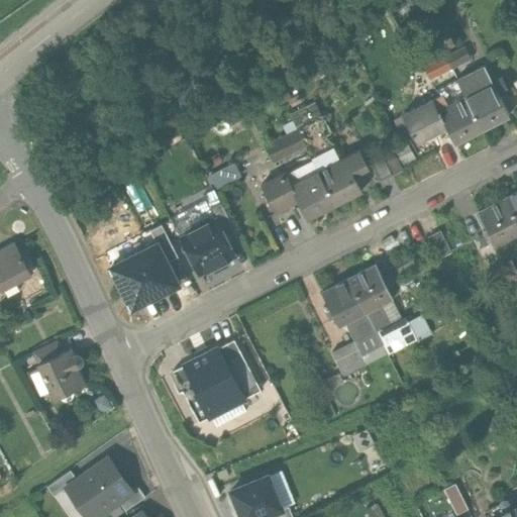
[(463,45),(444,56),(450,68),(471,58),(463,45)]
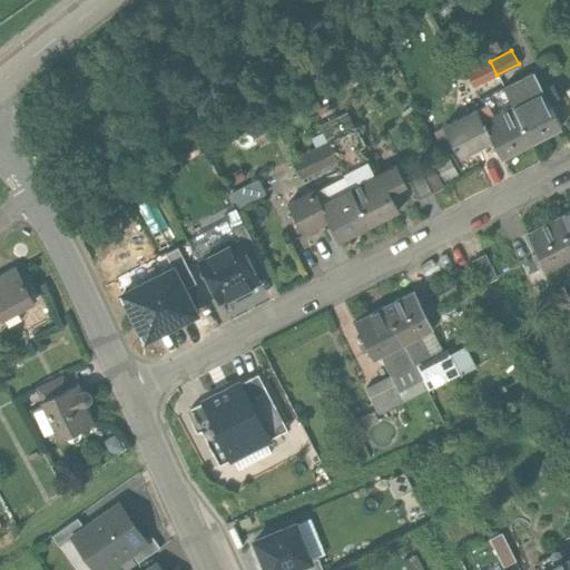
[(497,75),(490,61),(470,71),(477,86),(497,75)]
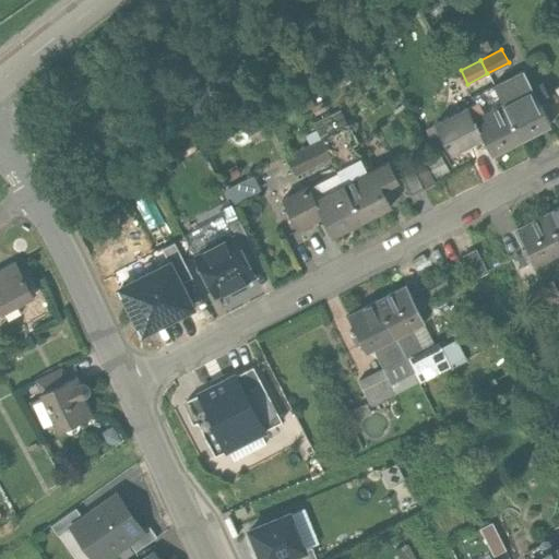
[(532,88),(523,71),(494,86),(521,139),(549,123),(539,103),(549,97),(542,83),(532,88)]
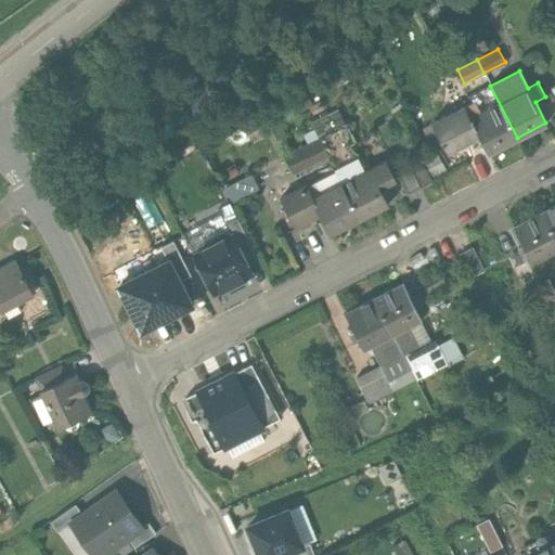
[(517,138),(490,86),(467,97),(470,103),(476,113),(469,116),(480,139),(488,152),(517,138)]
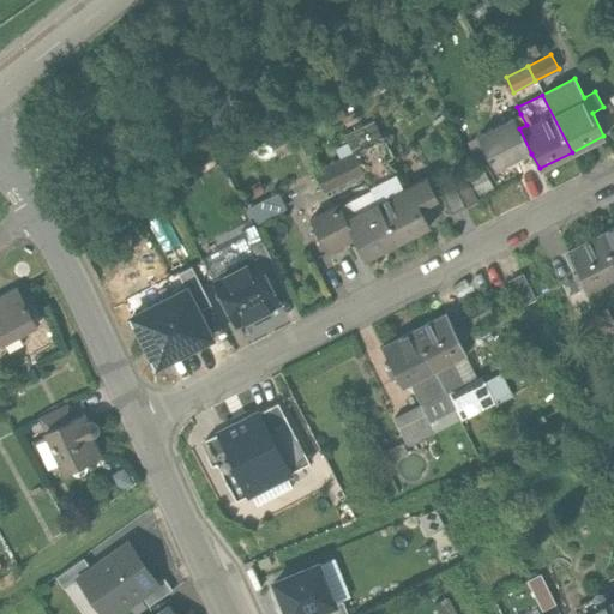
[(497,170),(531,154),(519,128),(527,125),(521,114),(479,136),(497,170)]
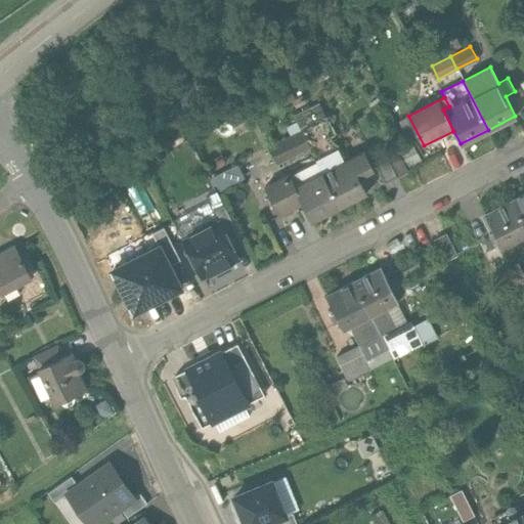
[(293,117),(301,132),(325,120),(324,118),(318,104),(293,117)]
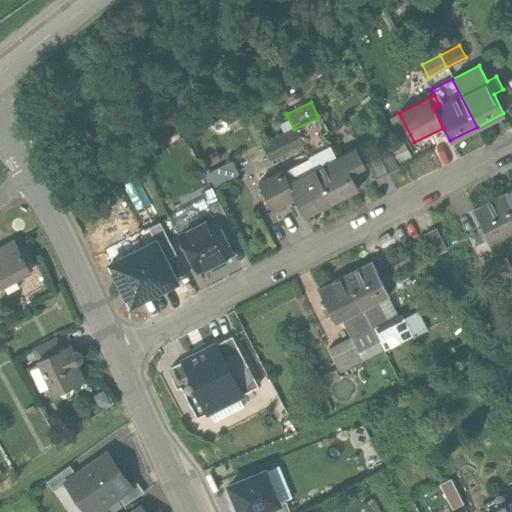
[(318,117),(294,129),(302,146),(338,127),(329,109),(317,115),(318,117)]
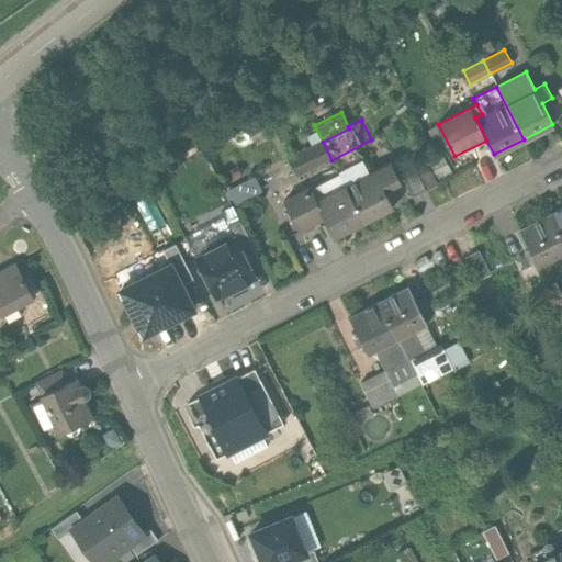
[(332,160),(323,142),(288,159),(298,178),(332,160)]
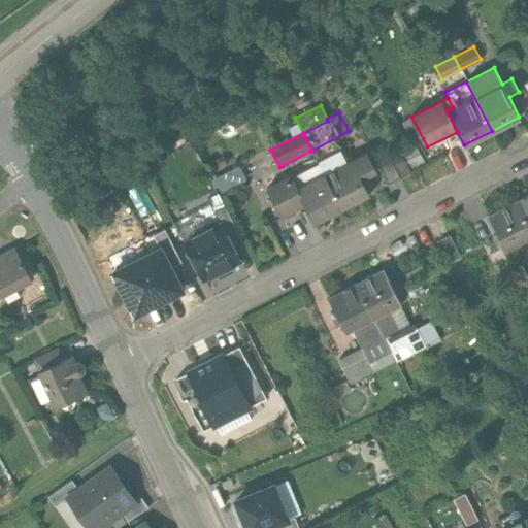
[(324,174),(340,207),(368,193),(360,177),(374,169),(366,153),(324,174)]
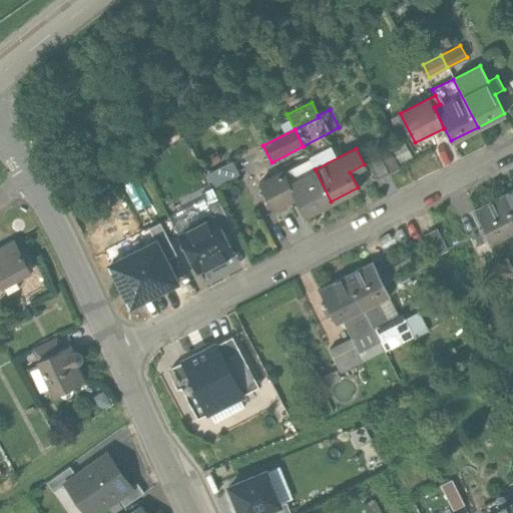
[(377,151),(365,157),(376,178),(388,171),(377,151)]
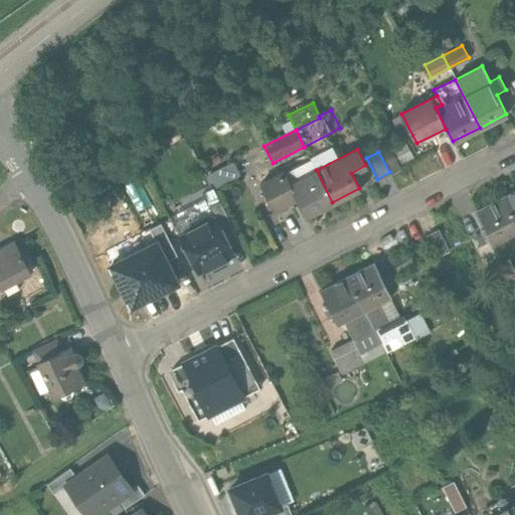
[(238,159),(210,171),(216,185),(244,173),(238,159)]
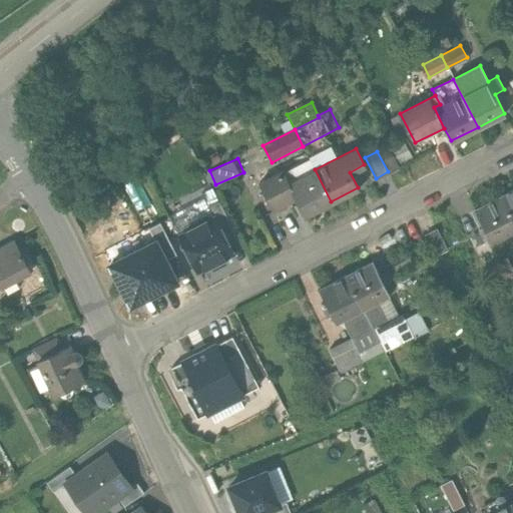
[(284,169),(258,182),(272,209),(295,197),(305,215),(331,201),(315,169),(290,182),(284,169)]
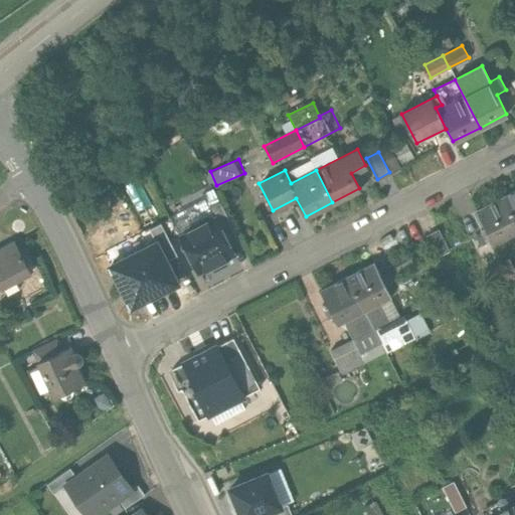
[(514,191),(503,198),(514,221),(514,191)]
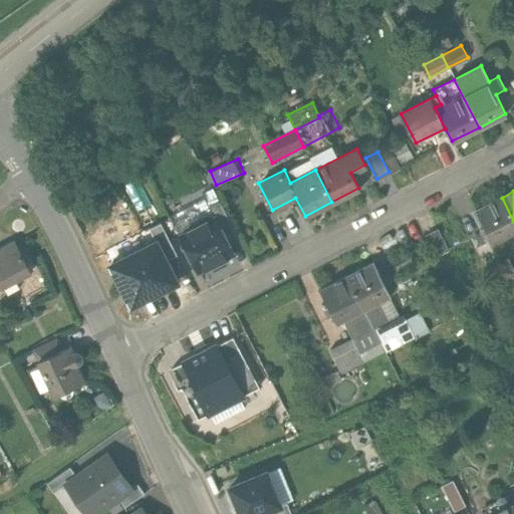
[(492,243),(513,232),(513,221),(502,198),(476,211),(484,227),(480,229),(485,239),(489,237),(492,243)]
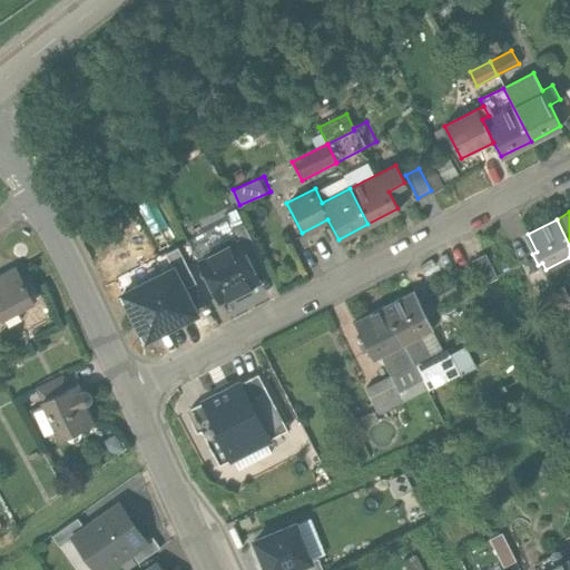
[(237,243),(249,266),(262,261),(243,225),(232,231),(237,243)]
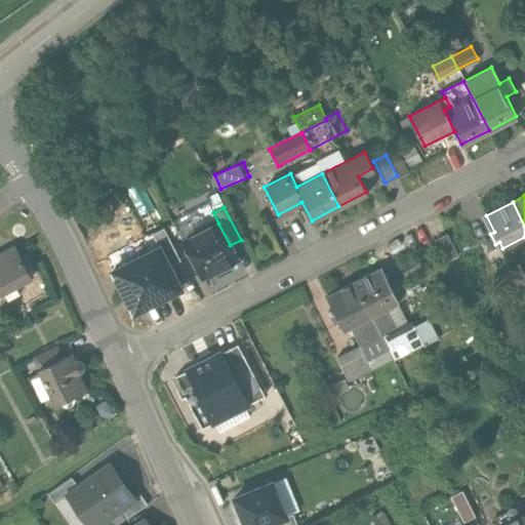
[(193,237),(184,241),(202,278),(216,272),(218,276),(227,273),(224,267),(237,259),(230,245),(218,224),(211,228),(203,225),(195,229),(193,237)]
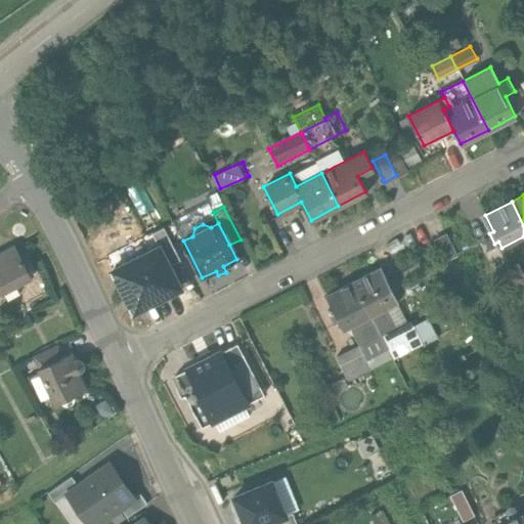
[(159,247),(169,266),(180,261),(163,227),(151,233),(159,247)]
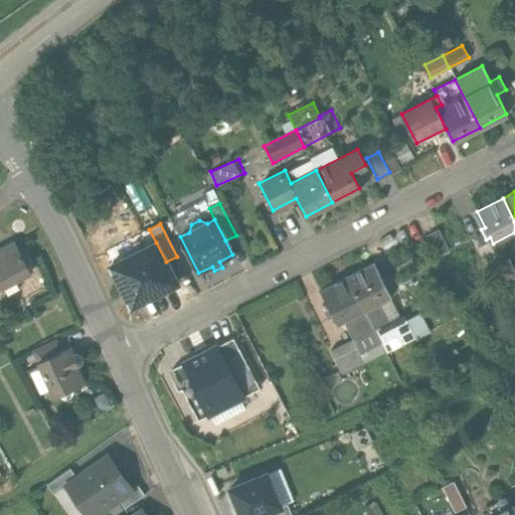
[(438,231),(426,237),(437,258),(449,251),(438,231)]
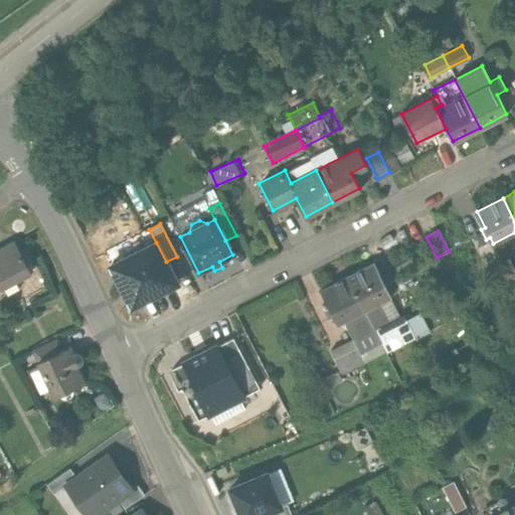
[(156,242),(110,266),(131,307),(177,284),(166,262),(156,242)]
